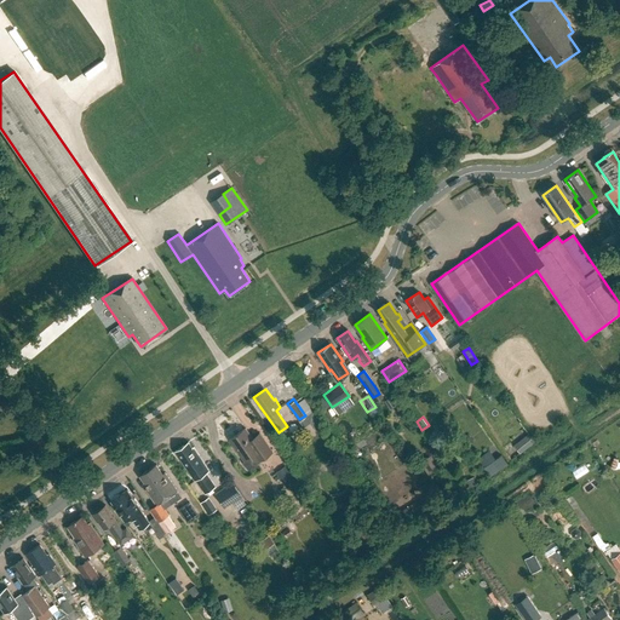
[(229,438),(245,461),(256,454),(260,461),(273,452),(260,434),(253,438),(246,428),(229,438)]
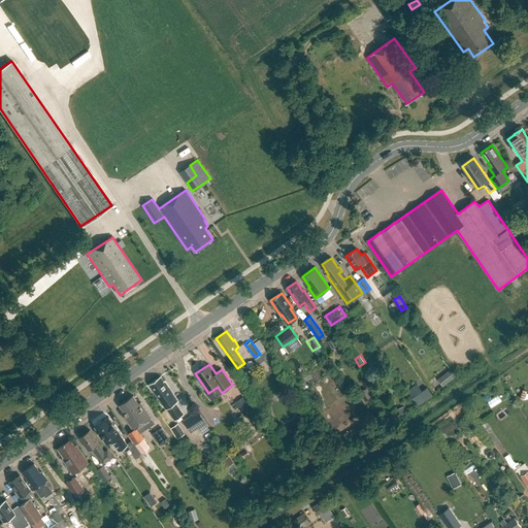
[(450,386),(456,381),(451,374),(444,378),(450,386)]
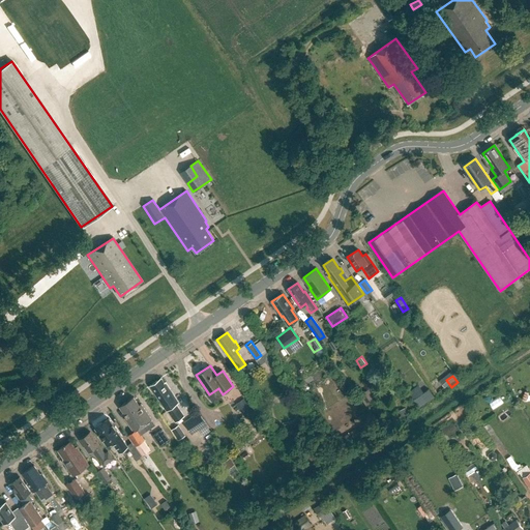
[(175,404),(172,399),(173,398),(172,394),(170,390),(171,389),(166,383),(165,383),(160,378),(150,385),(162,402),(175,421),(183,415),(176,404),(175,404)]
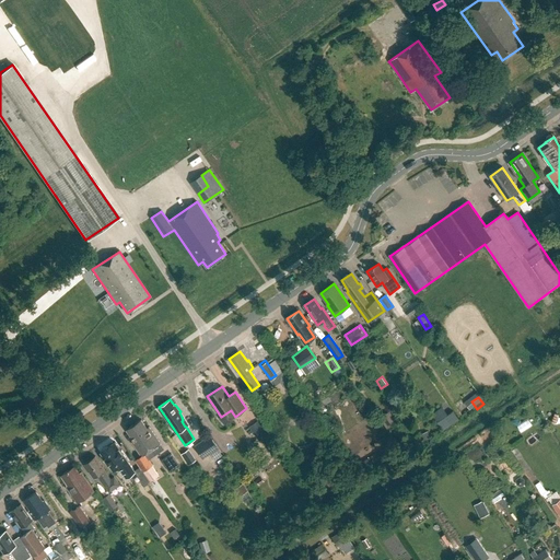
[(453,410),(436,421),(443,430),(459,419),(453,410)]
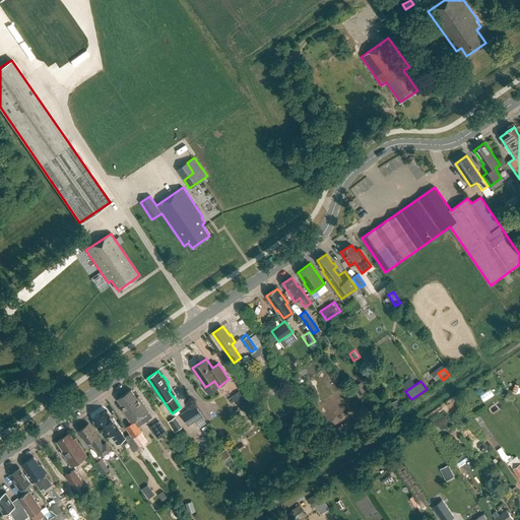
[(231,395),(240,406),(249,400),(241,388),(231,395)]
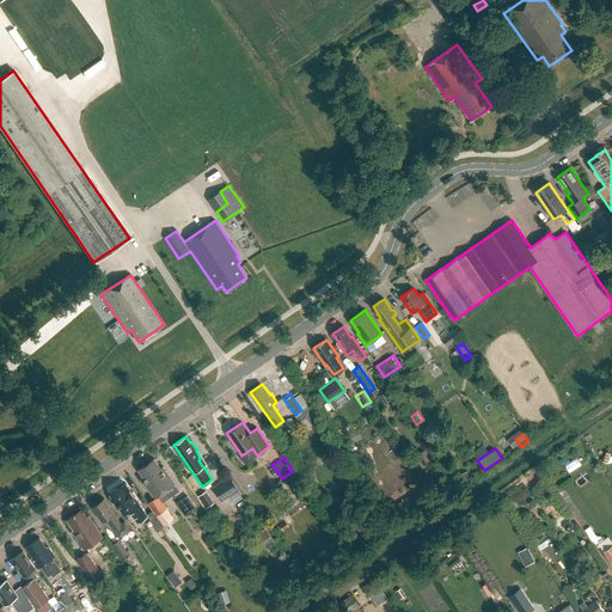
[(166,507),(158,496),(166,490),(171,496),(179,490),(175,484),(176,484),(163,466),(160,467),(154,459),(139,470),(146,481),(144,483),(154,499),(148,503),(155,514),(157,514),(165,508),(166,507)]
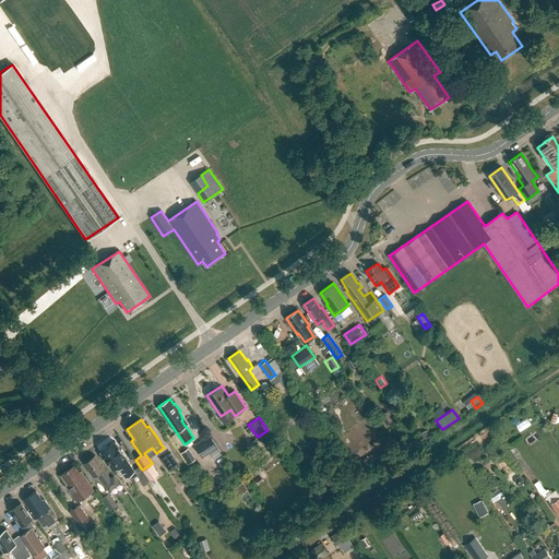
[(210,453),(214,459),(222,454),(217,449),(217,448),(210,437),(195,447),(203,458),(210,453)]
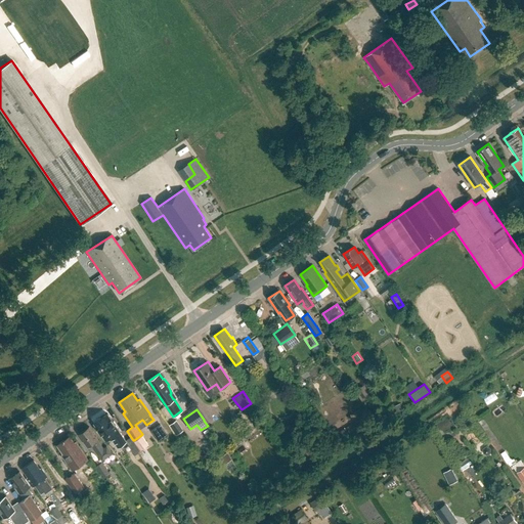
[(126,440),(107,413),(94,423),(105,439),(112,436),(118,445),(126,440)]
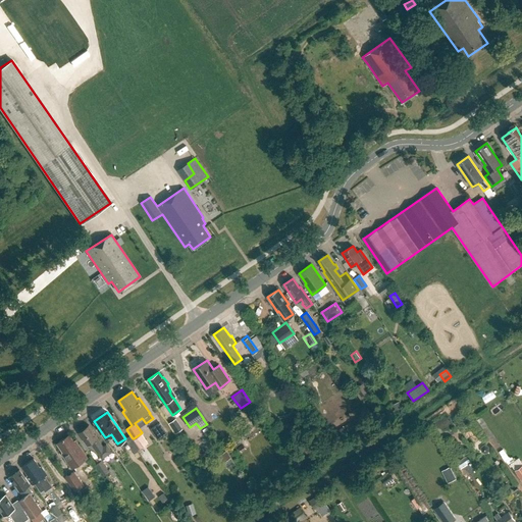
[(103,447),(97,437),(98,437),(88,424),(79,431),(88,445),(91,442),(102,458),(111,452),(106,445),(103,447)]
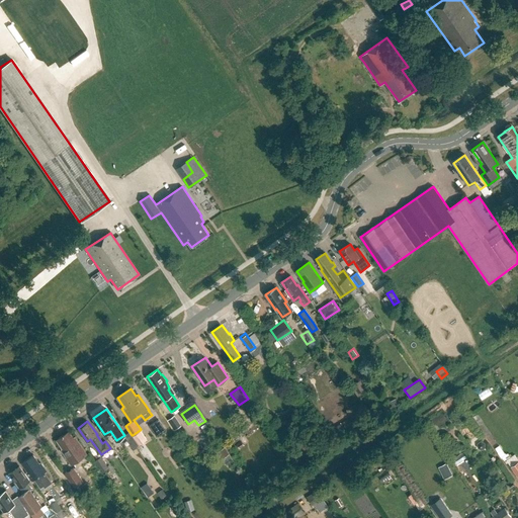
[(146,439),(140,430),(133,435),(139,444),(146,439)]
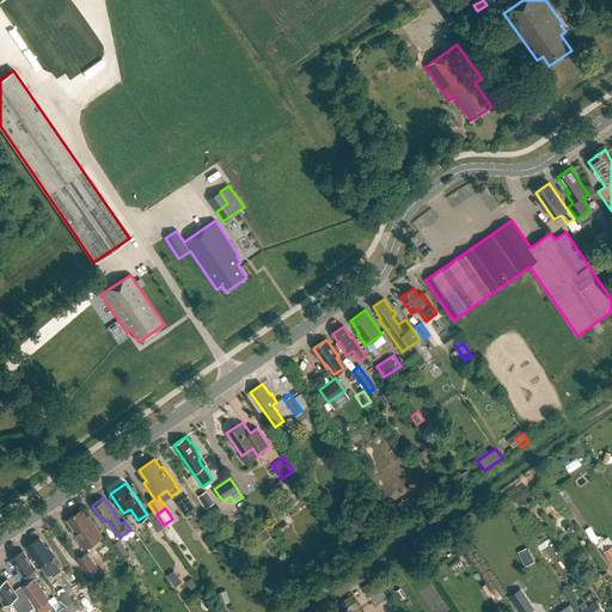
[(81,509),(67,519),(74,530),(72,531),(84,549),(103,537),(89,516),(87,518),(81,509)]
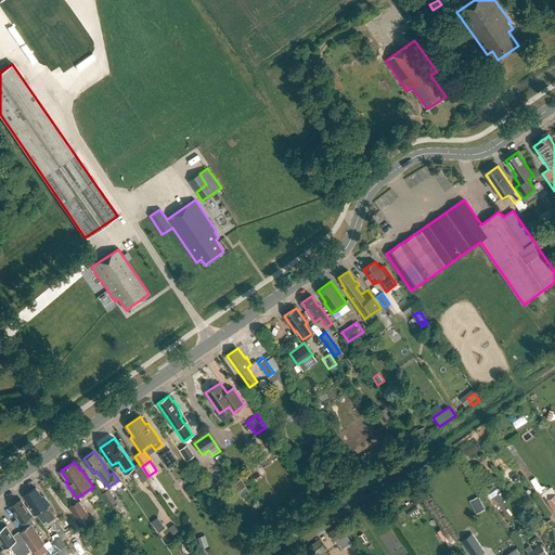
[(241,479),(233,485),(239,491),(246,487),(241,479)]
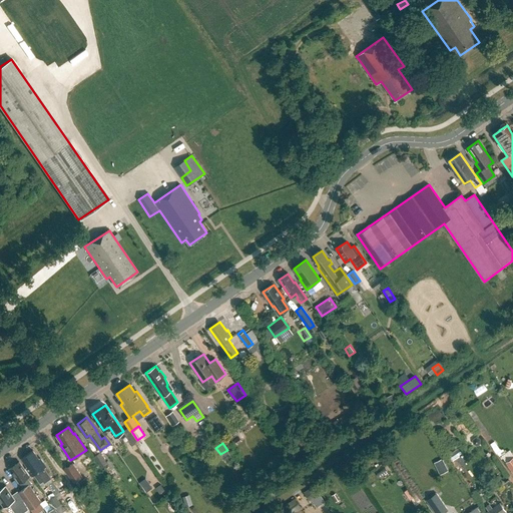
[(502,455),(512,471),(512,452),(511,449),(502,455)]
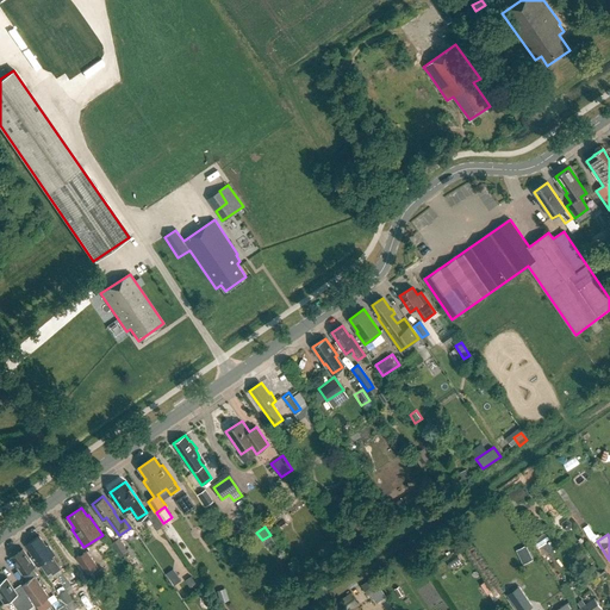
[(31,556),(38,566),(41,565),(48,576),(51,573),(54,576),(62,570),(54,556),(55,555),(48,545),(47,546),(39,535),(25,545),(33,555),(31,556)]
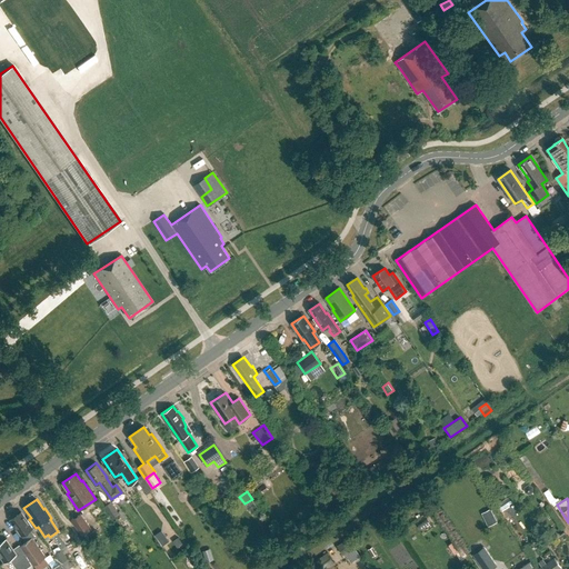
[(109,501),(103,505),(110,513),(116,509),(109,501)]
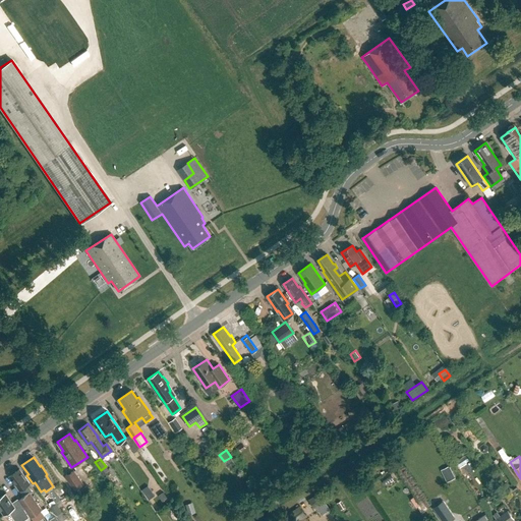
[(441,471),(444,478),(453,474),(449,467),(441,471)]
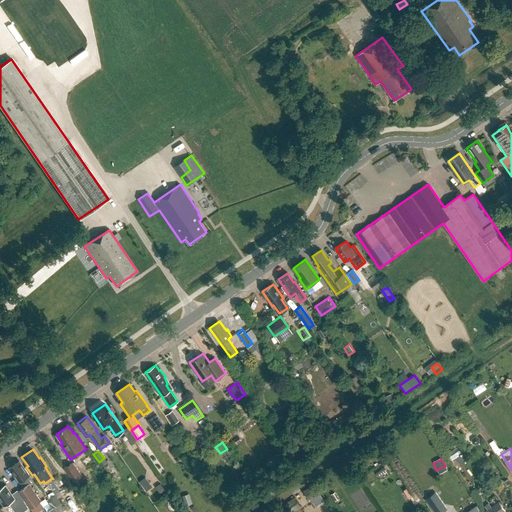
[(24,488),(18,491),(30,508),(30,509),(41,501),(29,484),(31,483),(27,477),(30,475),(19,460),(9,468),(20,483),(20,482),(24,488)]
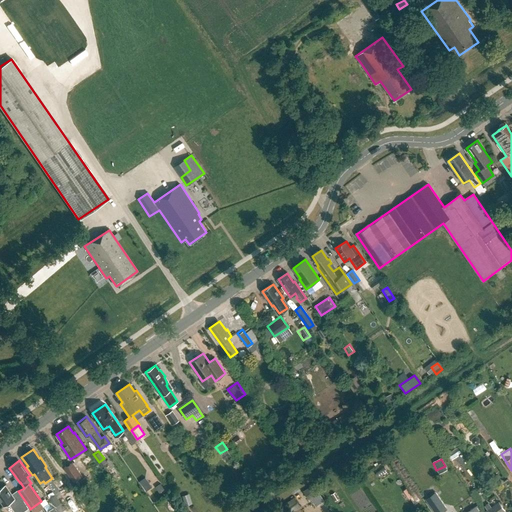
[(72,462),(64,468),(75,483),(82,478),(81,476),(82,476),(72,462)]
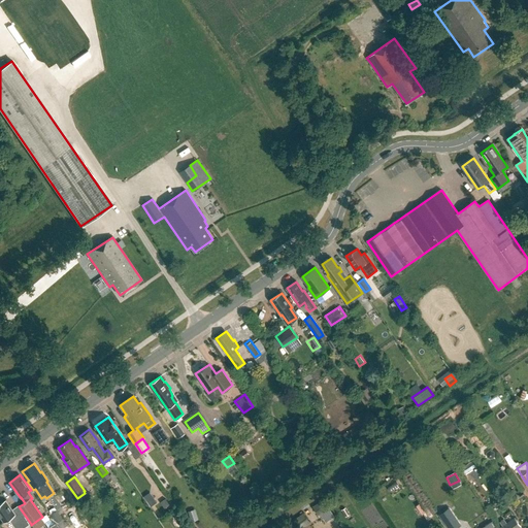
[(312,506),(319,516),(329,508),(323,499),(312,506)]
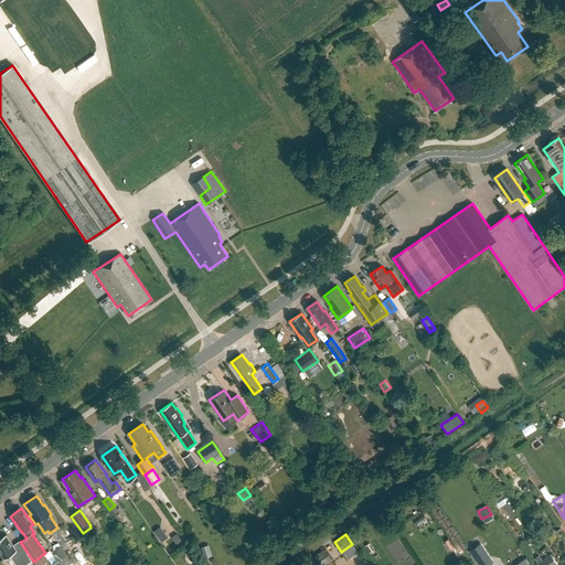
[(25,564),(33,561),(20,542),(19,541),(13,544),(7,535),(0,540),(0,553),(4,560),(10,555),(16,564),(25,564)]
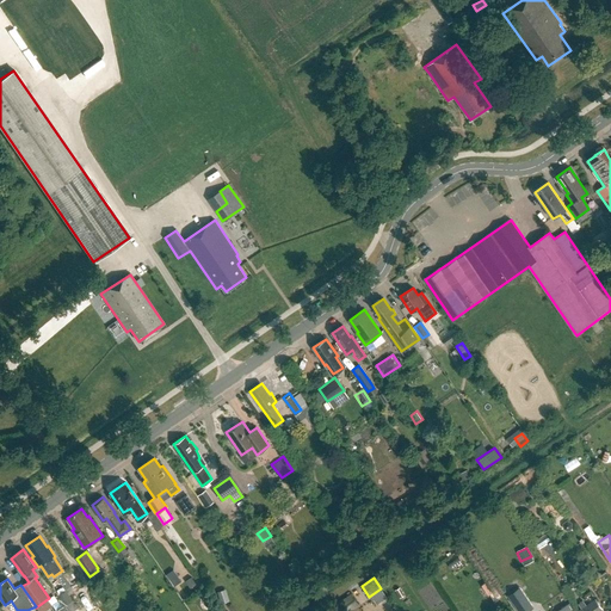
[(518,588),(508,596),(518,610),(528,610),(532,609),(518,588)]
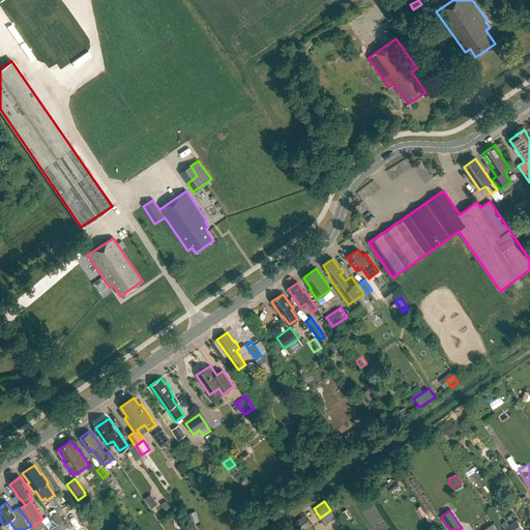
[(57,511),(52,516),(57,524),(58,524),(61,529),(62,529),(67,527),(63,520),(62,521),(57,511)]
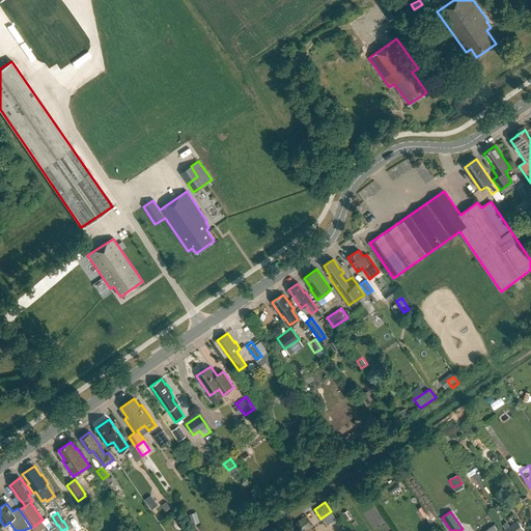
[(303,530),(312,525),(307,516),(292,526),(295,530),(303,530)]
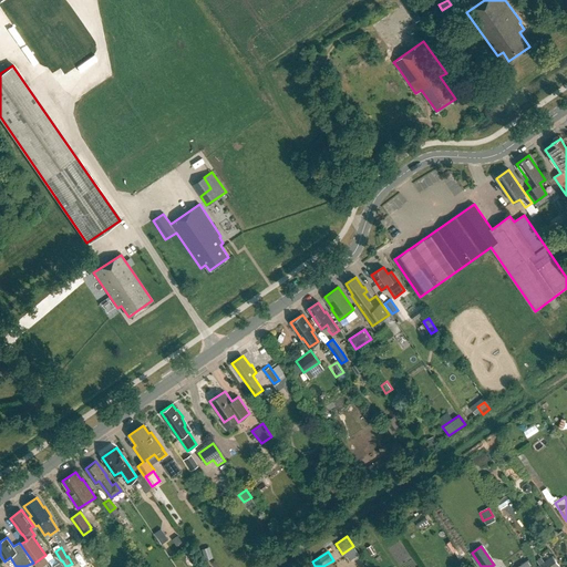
[(538,566),(555,566),(559,565),(553,556),(538,566)]
